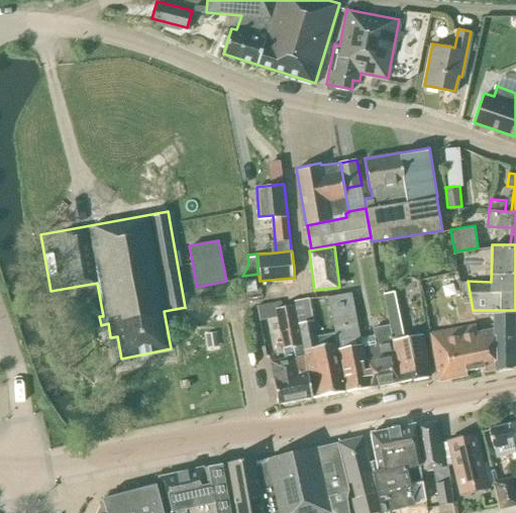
[(245,280),(247,290),(258,288),(255,278),(245,280)]
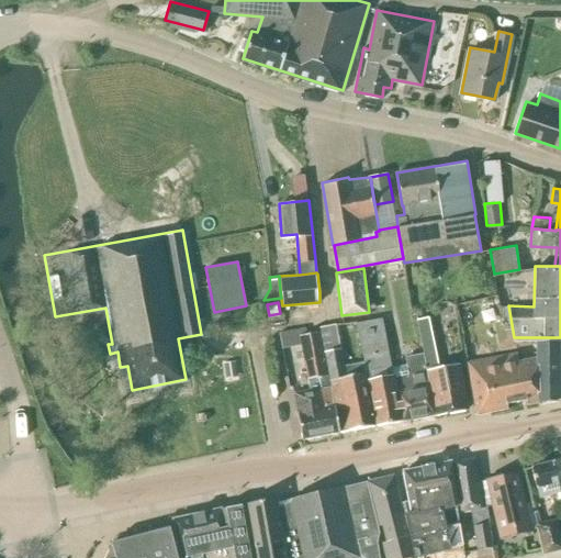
[(377,424),(402,420),(382,316),(358,321),(377,424)]
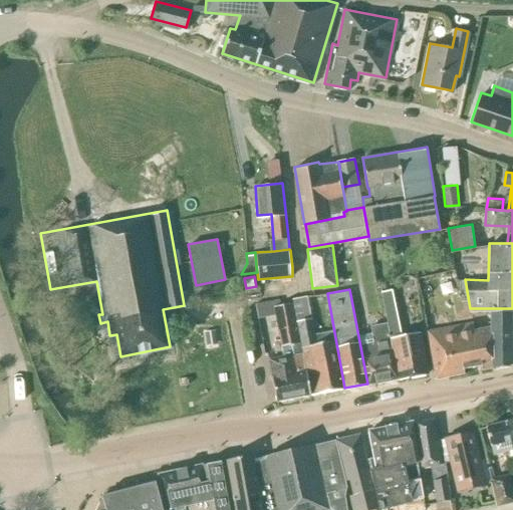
[(293,297),(311,394),(343,388),(332,330),(315,333),(307,294),(293,297)]
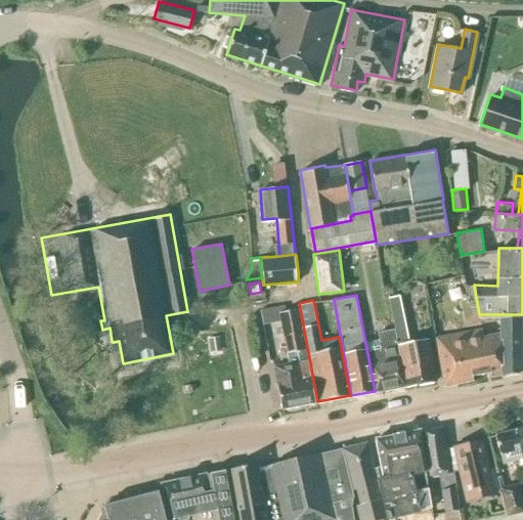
[(280,310),(288,351),(306,348),(299,307),(280,310)]
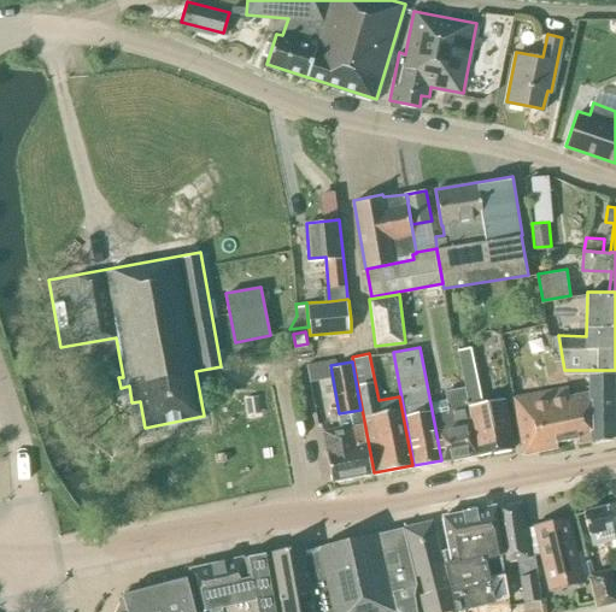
[(464,370),(480,452),(514,446),(505,399),(482,402),(475,368),(464,370)]
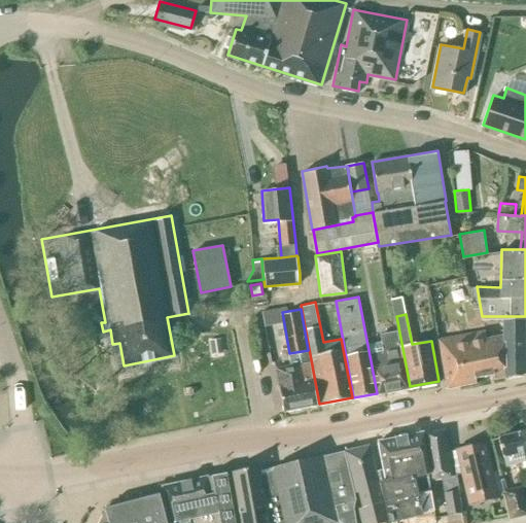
[(524,317),(504,318),(504,334),(505,375),(505,378),(525,374),(525,361),(524,317)]
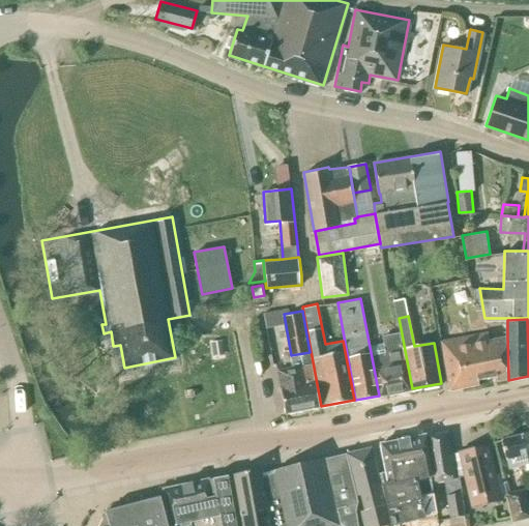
[(464,335),(439,340),(447,385),(447,386),(448,389),(463,386),(464,386),(479,383),(478,379),(492,376),(496,375),(497,375),(497,379),(508,377),(507,335),(491,339),(490,330),(477,332),(464,335)]
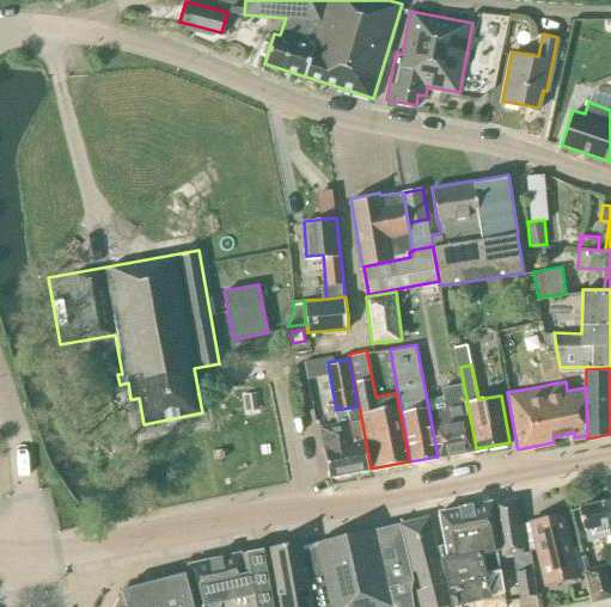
[(429,410),(438,457),(475,449),(462,382),(443,386),(444,394),(427,398),(429,410)]
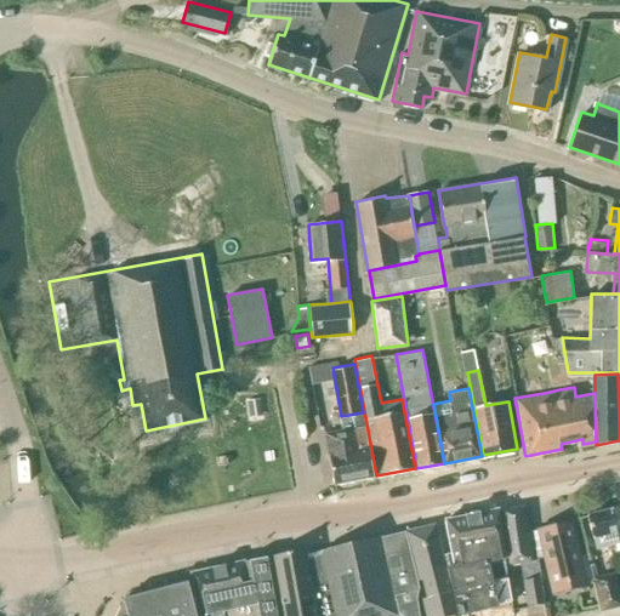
[(376,475),(367,425),(325,432),(335,484),(376,475)]
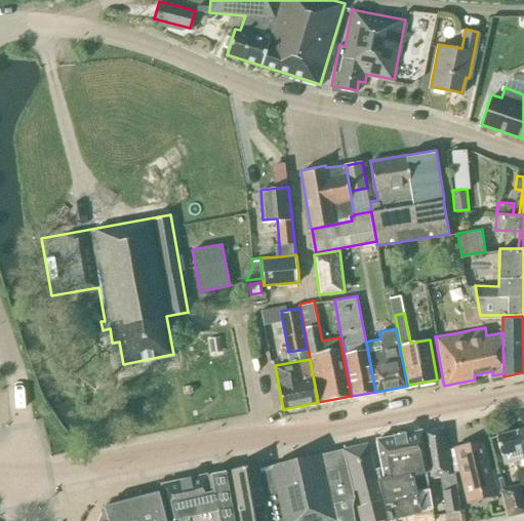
[(444,426),(421,430),(429,478),(442,476),(447,512),(461,510),(455,473),(452,473),(444,426)]
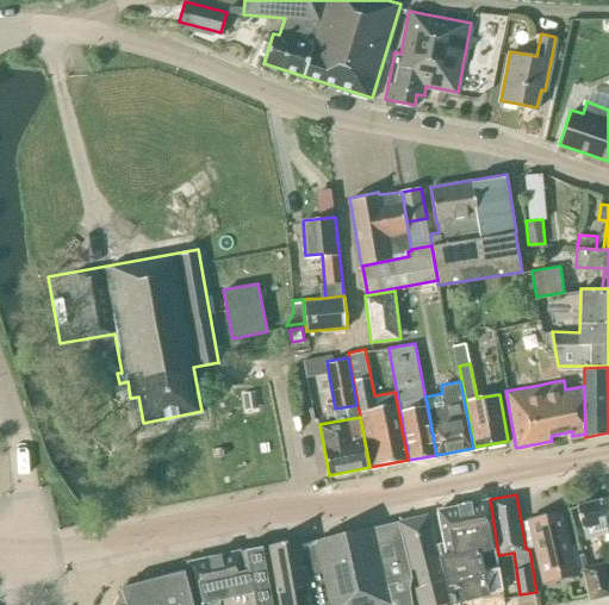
[(608,496),(601,498),(577,504),(586,540),(608,534),(608,496)]
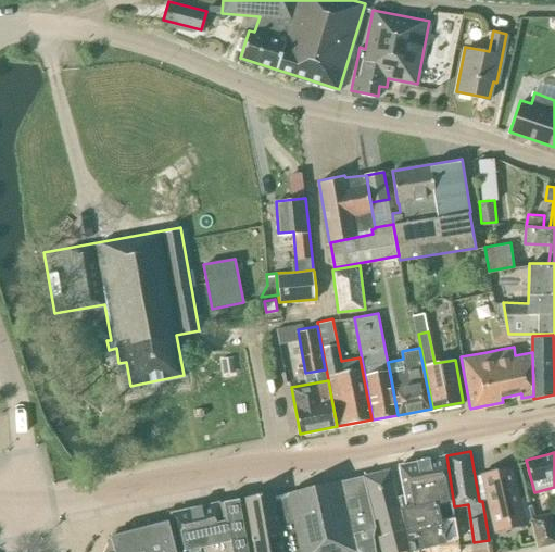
[(454,506),(446,455),(400,464),(401,473),(392,474),(412,550),(457,539),(452,506),(454,506)]
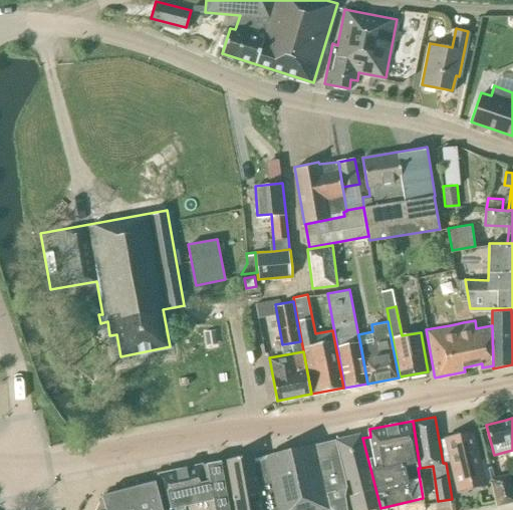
[(473,429),(445,436),(458,490),(486,484),(473,429)]
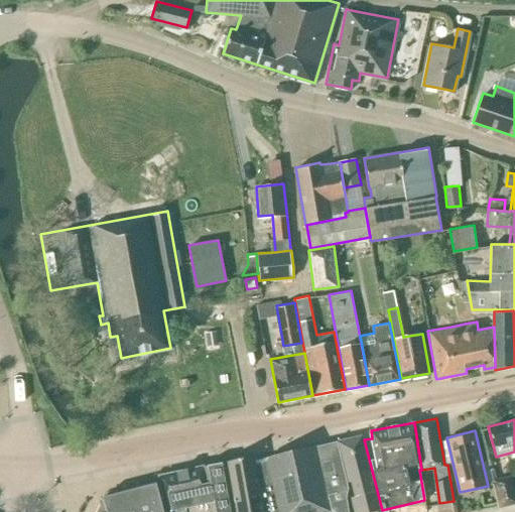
[(361,434),(338,440),(348,482),(351,481),(355,496),(352,497),(355,511),(377,511),(380,511),(361,434)]
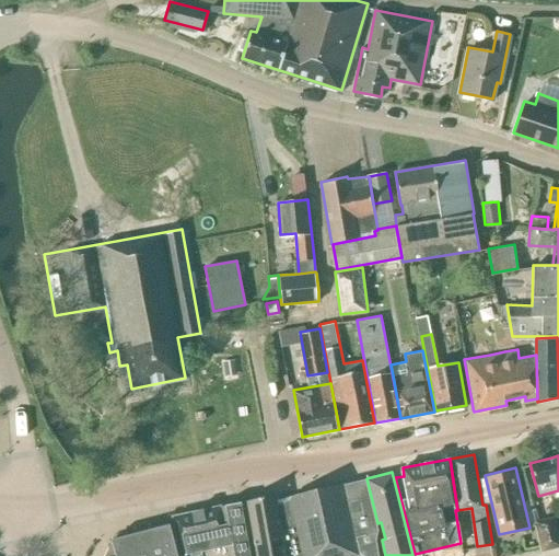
[(364,478),(342,484),(358,555),(377,555),(374,537),(377,529),(364,478)]
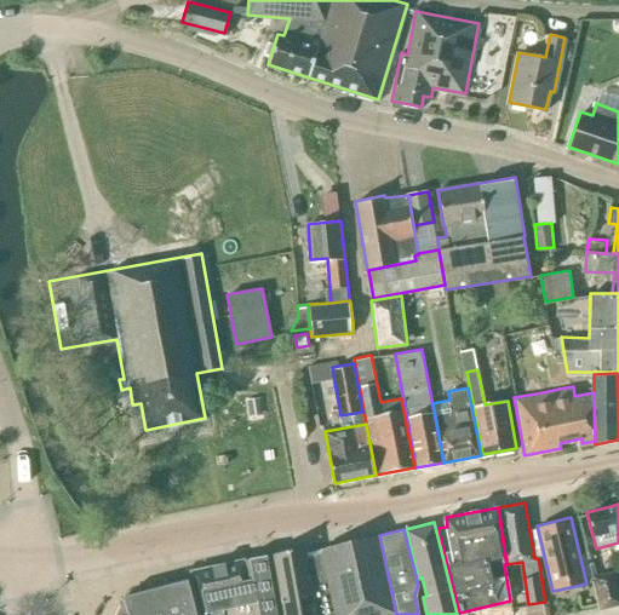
[(273,553),(284,614),(396,614),(379,535),(321,549),(322,553),(307,557),(305,547),(273,553)]
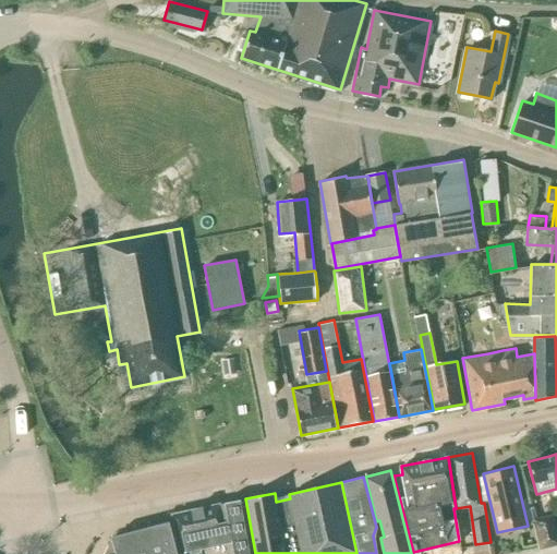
[(228,553),(255,553),(245,498),(220,503),(218,504),(226,542),(228,553)]
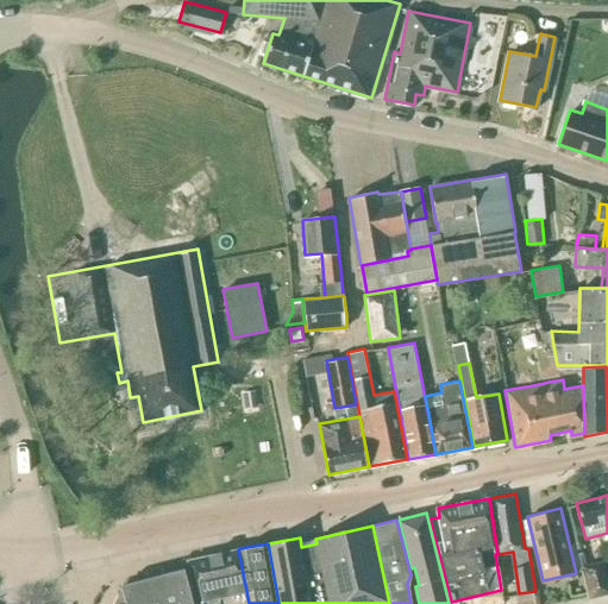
[(186,573),(192,601),(194,603),(195,603),(198,602),(246,591),(238,549),(188,560),(190,572),(186,573)]
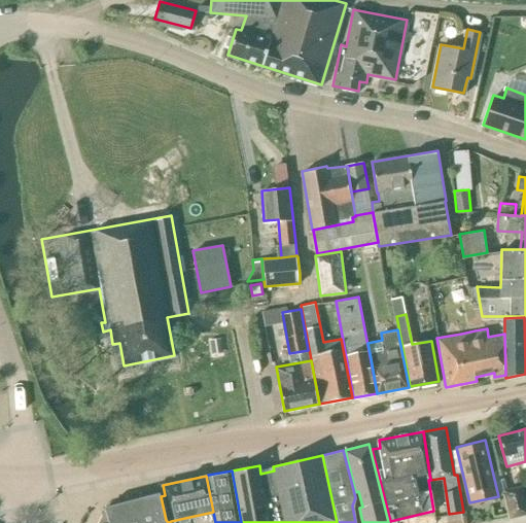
[(525,503),(521,485),(503,489),(511,517),(525,512),(525,503)]
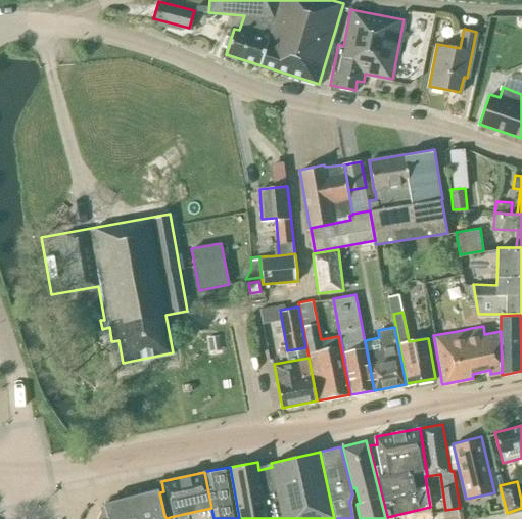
[(167,518),(164,516),(159,492),(158,488),(103,503),(107,518),(167,518)]
